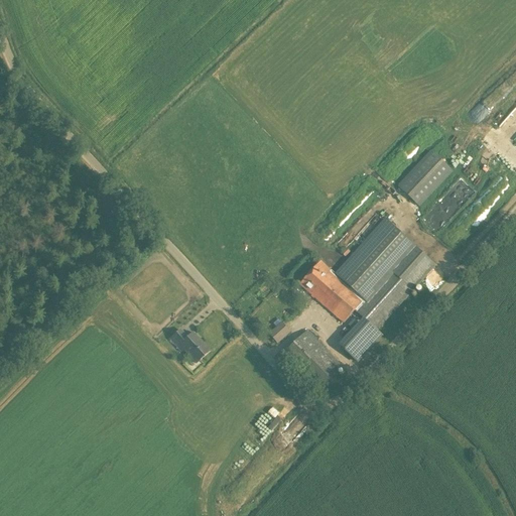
[(419,208),(454,172),(431,151),(397,186),(419,208)]
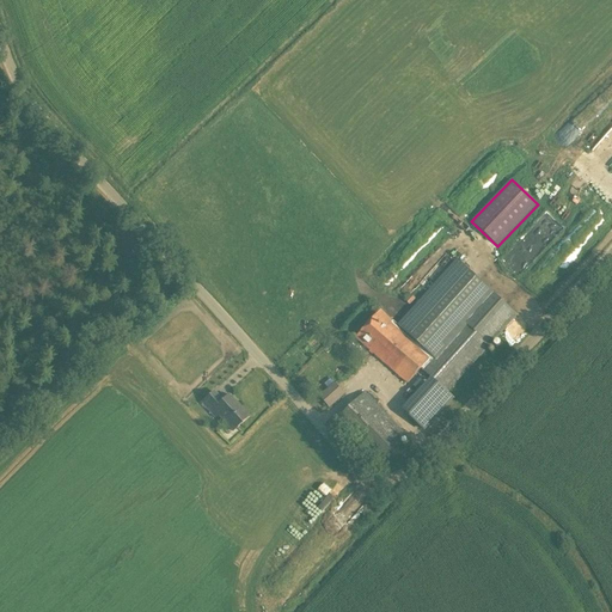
[(430,357),(421,368),(447,391),(515,316),(457,262),(397,328),(430,357)]
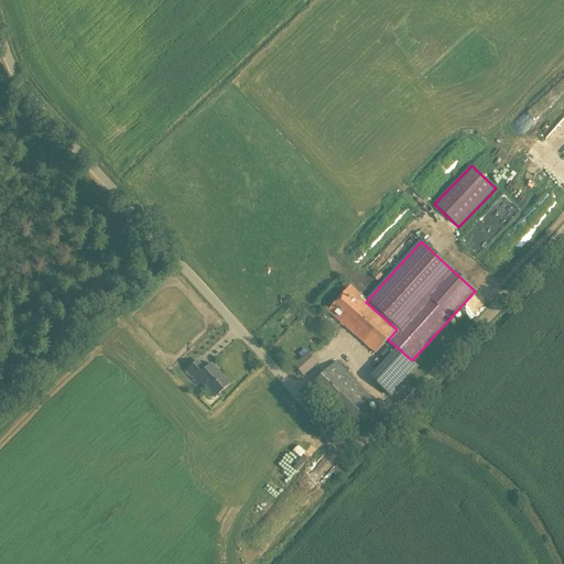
[(388,339),(397,329),(366,302),(350,286),(328,311),(376,353),(388,339)]
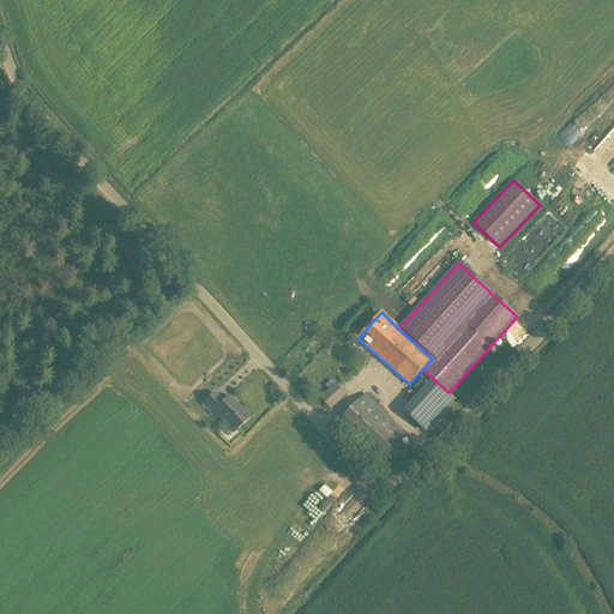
[(420,431),(451,397),(437,384),(407,417),(420,431)]
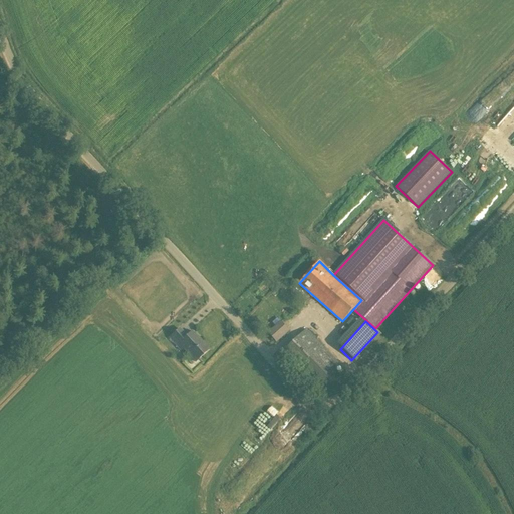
[(277,342),(289,331),(281,322),(269,333),(277,342)]
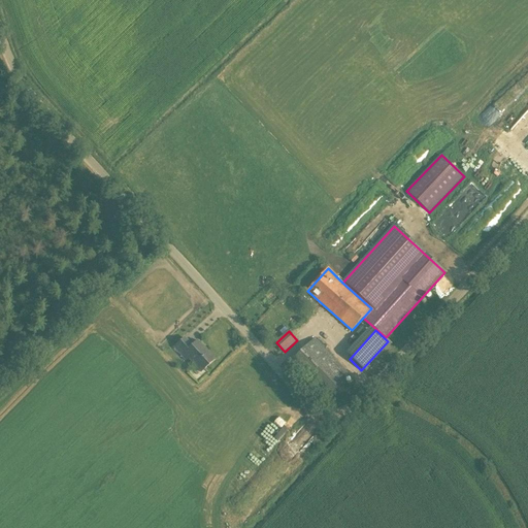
[(191,347),(184,338),(174,348),(185,360),(188,358),(200,372),(215,360),(205,350),(205,351),(196,341),(191,347)]
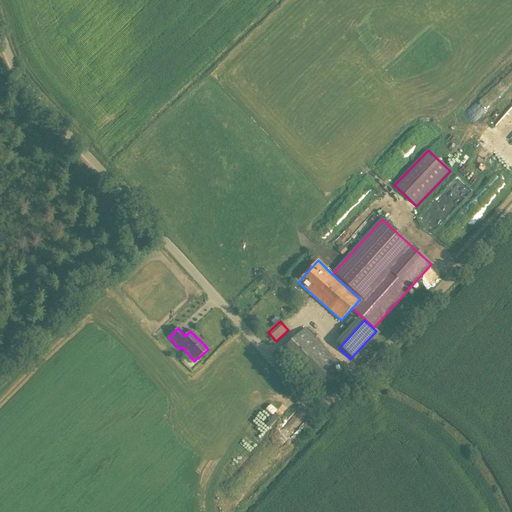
[(314,388),(339,364),(305,329),(280,354),(314,388)]
